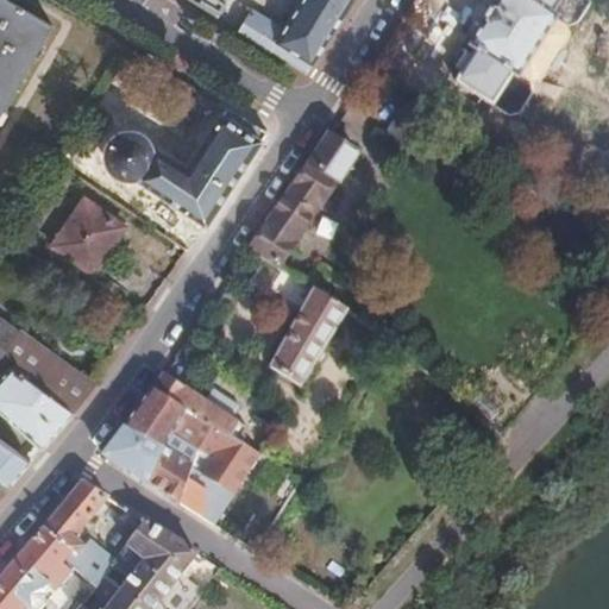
[(0,0),(0,115),(50,29),(0,0)]
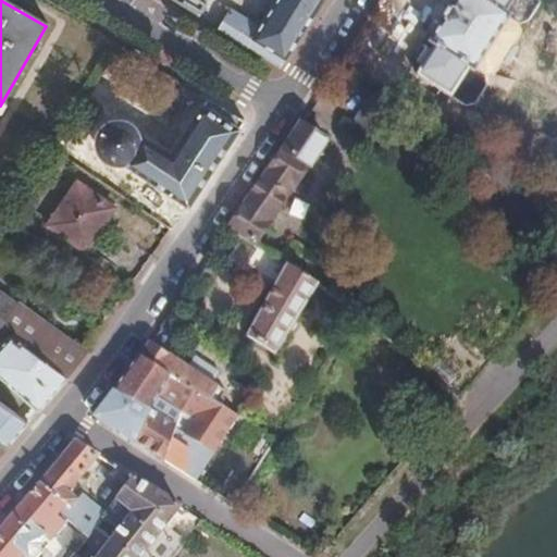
[(322,0),(276,0),(276,1),(270,13),(263,22),(258,19),(254,25),(230,10),(222,22),(215,20),(211,31),(277,70),(311,19),(322,0)]
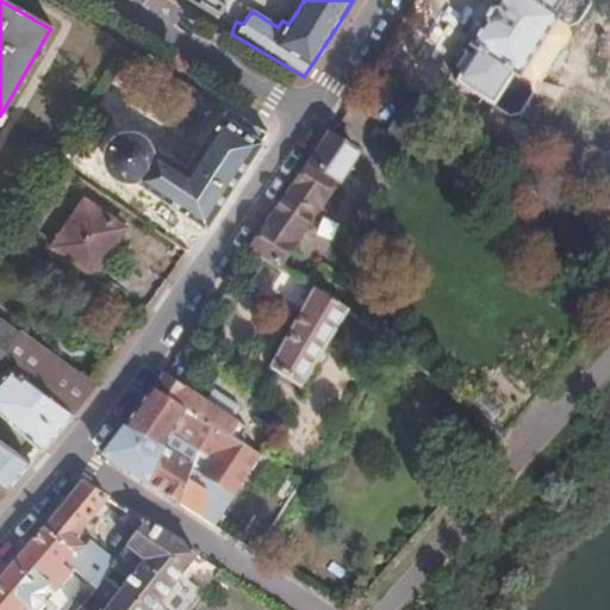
[(474,51),(455,81),(493,106),(514,76),(518,80),(521,76),(534,86),(542,82),(549,68),(556,73),(568,55),(562,50),(571,37),(567,26),(559,20),(559,18),(553,14),(562,0),(499,0),(496,6),(492,7),(483,22),(484,25),(470,48),(474,51)]
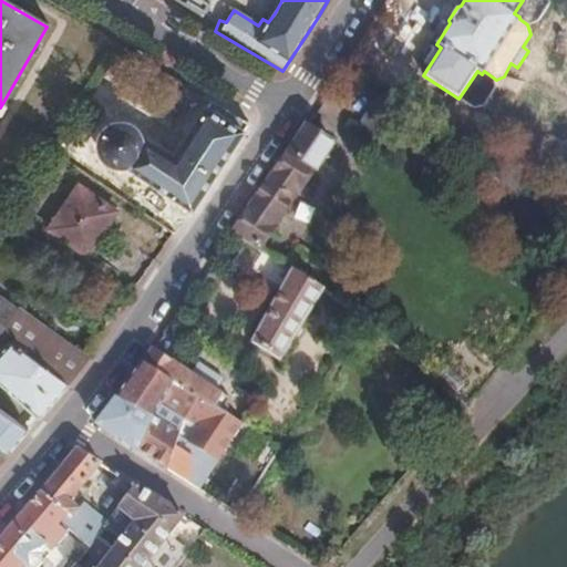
[(123,167),(133,174),(188,210),(247,124),(210,102),(172,160),(138,137),(133,130),(127,126),(119,126),(113,127),(104,133),(102,137),(100,146),(101,155),(107,163),(112,165),(116,167),(123,167)]
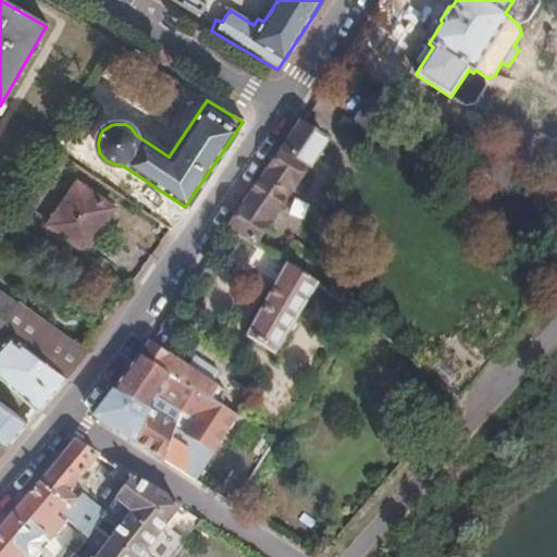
[(261,181),(227,229),(252,245),(307,168),(310,168),(327,144),(298,125),(261,181)]
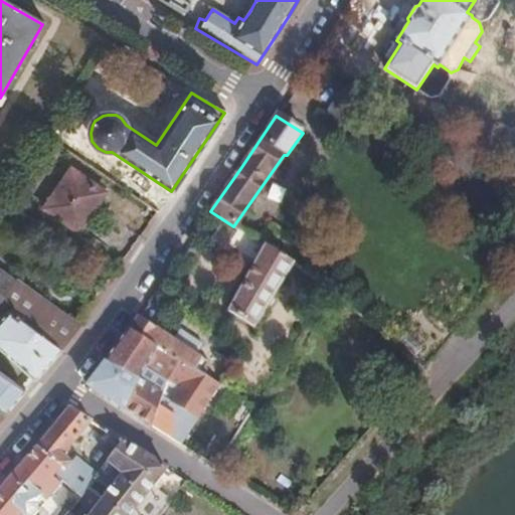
[(102,159),(115,167),(121,158),(112,152),(106,152),(102,159)]
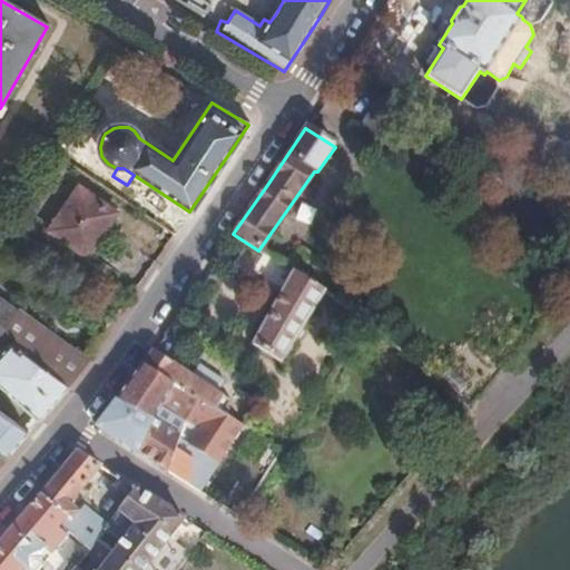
[(78,187),(48,231),(85,257),(114,214),(78,187)]
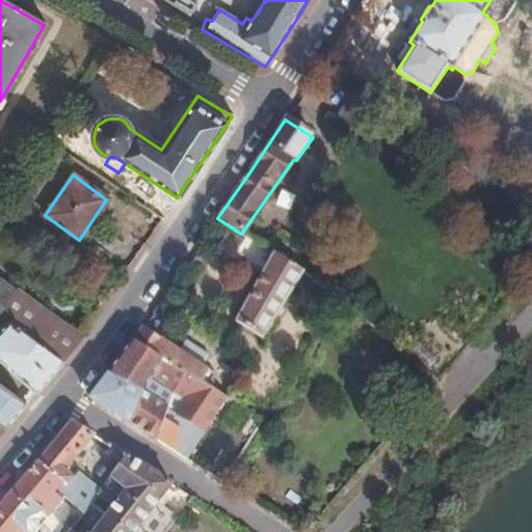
[(271,254),(235,322),(244,327),(260,338),(301,275),(301,272),(271,254)]
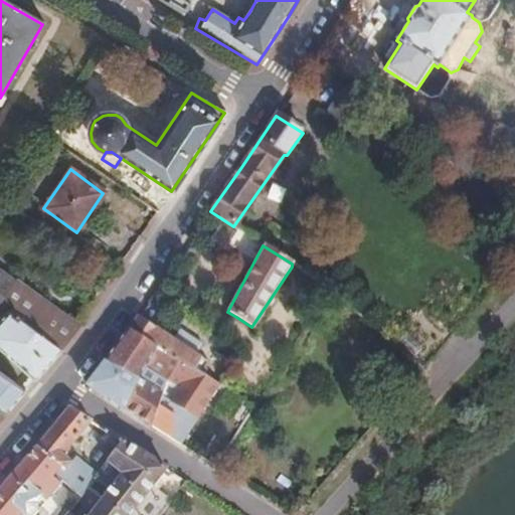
[(0,266),(0,305),(4,309),(60,351),(80,328),(75,323),(37,295),(0,266)]
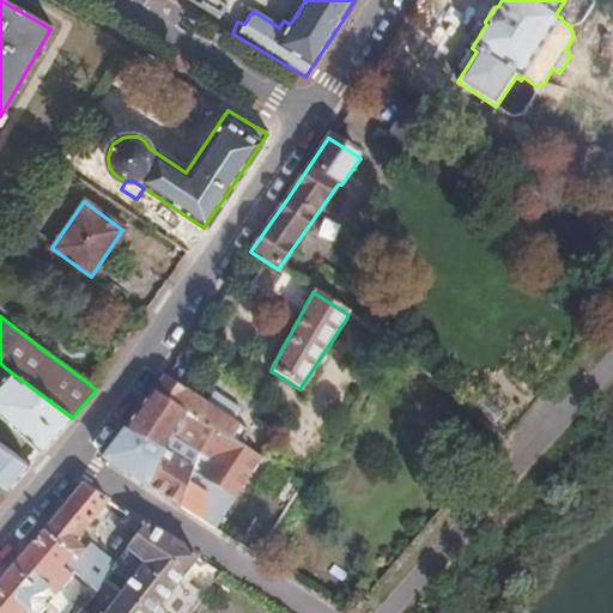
[(72,418),(5,368),(0,374),(0,416),(41,453),(72,418)]
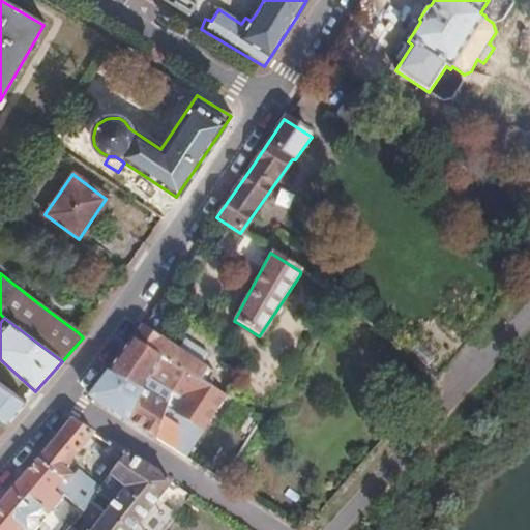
[(171,390),(183,373),(130,341),(88,396),(155,440),(163,418),(170,393),(171,390)]
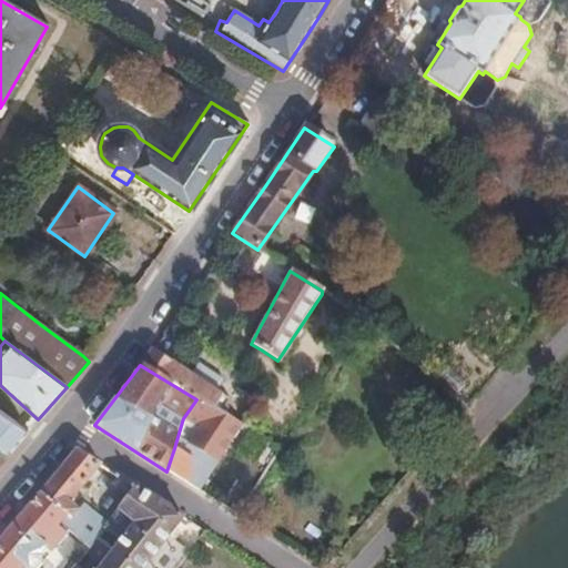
[(209,406),(196,399),(183,418),(182,422),(174,448),(166,472),(179,479),(198,490),(216,462),(240,426),(209,406)]
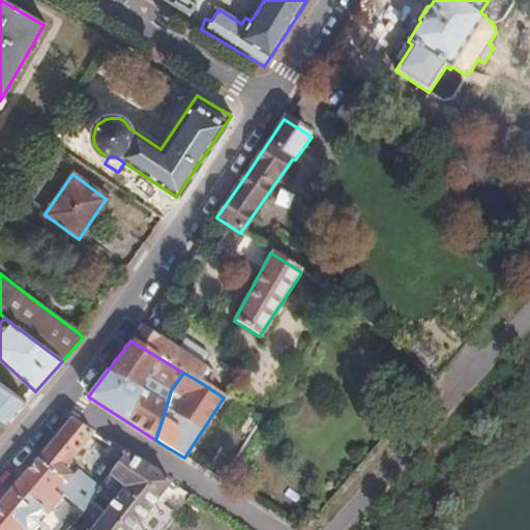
[(0,431),(24,404),(0,385),(0,431)]
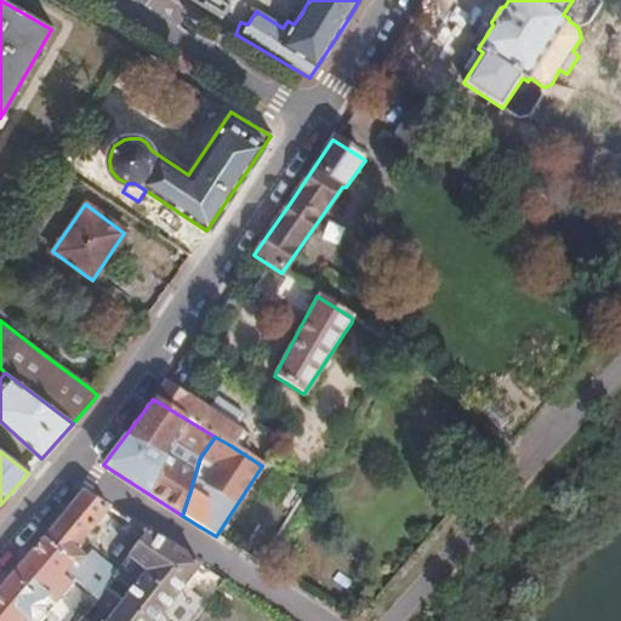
[(63,573),(73,581),(96,599),(103,591),(115,575),(103,565),(96,571),(74,551),(108,510),(84,495),(43,542),(70,564),(63,573)]
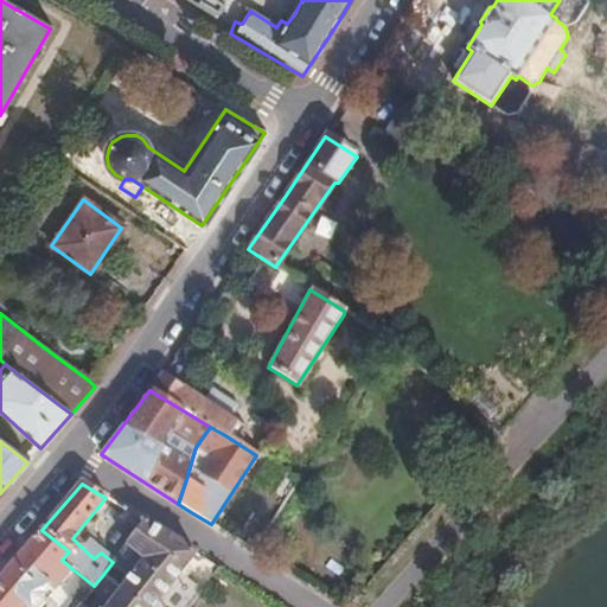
[(117,592),(135,606),(184,606),(195,594),(174,579),(193,554),(172,541),(142,522),(123,545),(142,560),(117,592)]
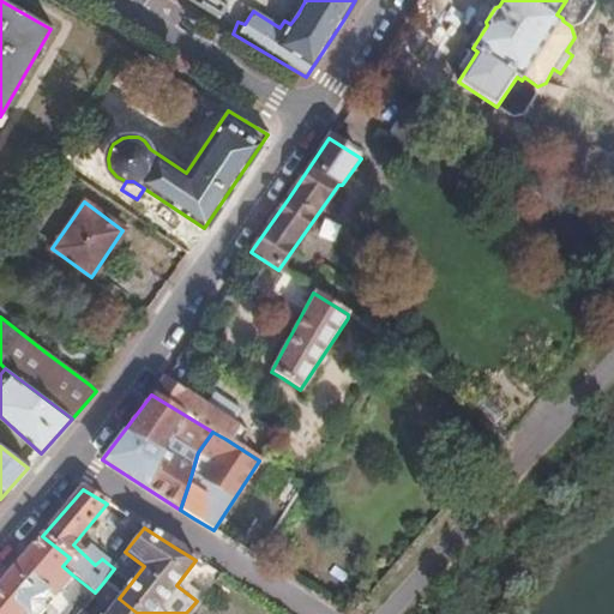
[(18,613),(22,611),(26,613),(40,613),(46,607),(41,602),(48,594),(54,599),(72,575),(62,566),(70,558),(42,536),(0,583),(0,607),(7,613),(18,613)]
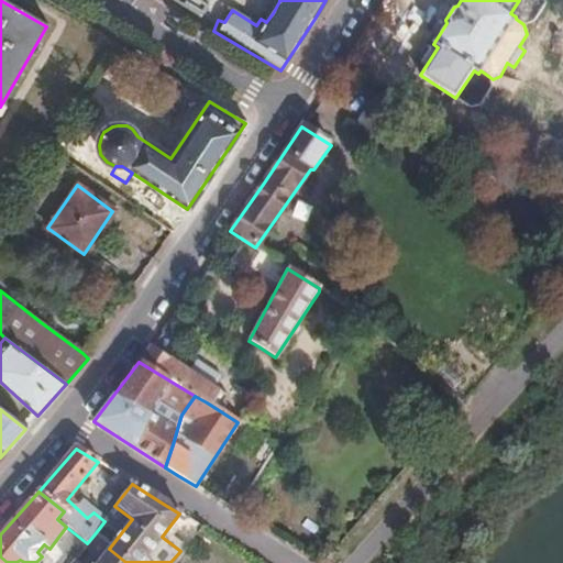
[(125,562),(109,549),(94,536),(87,543),(84,548),(100,560),(98,562),(125,562)]
